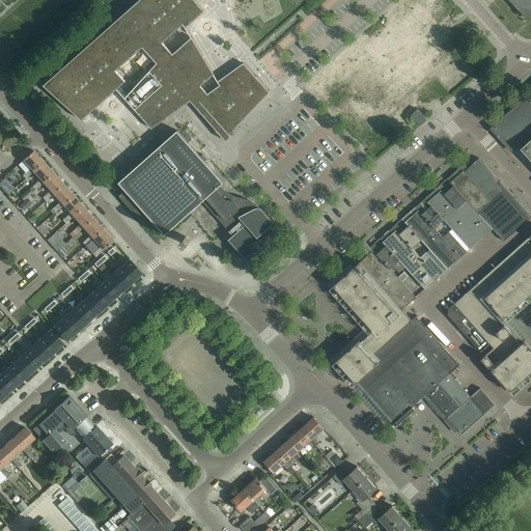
[(216,78),(192,37),(191,37),(172,54),(162,43),(184,24),(186,27),(204,11),(194,0),(139,0),(44,85),(82,120),(116,89),(119,91),(117,88),(126,81),(116,71),(142,47),(157,63),(126,98),(121,93),(121,94),(123,96),(151,129),(190,101),(226,141),(230,136),(229,135),(270,92),(244,63),(218,81),(217,82),(218,82),(220,85),(207,94),(200,86),(214,75),(215,78),(216,78)]
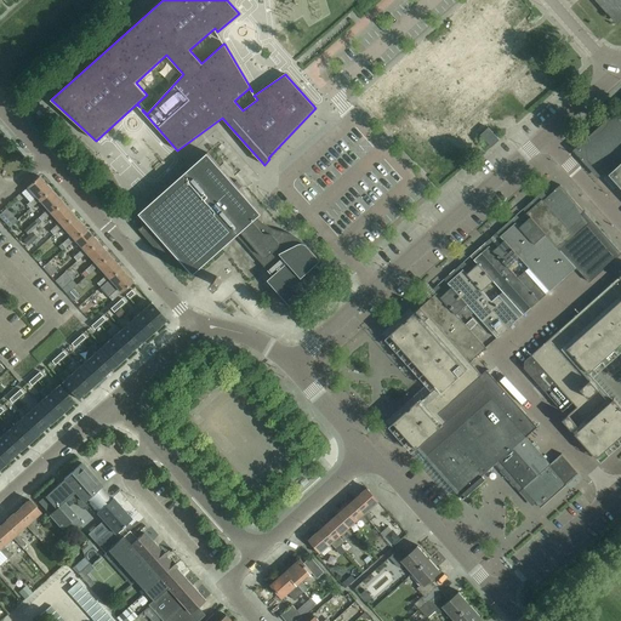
[(620,0),(594,0),(617,24),(620,20),(620,0)]
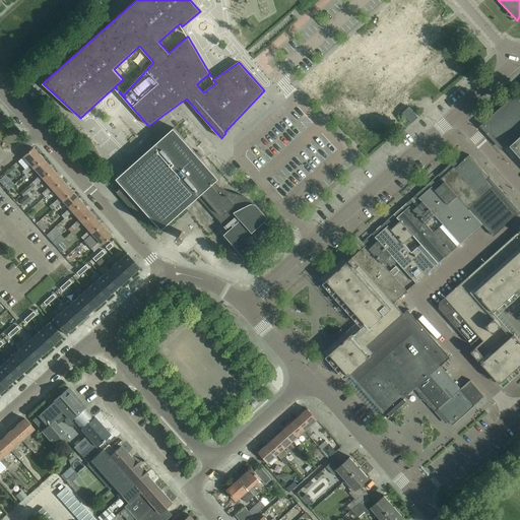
[(502,146),(519,129),(519,104),(514,98),(507,104),(508,105),(502,110),(500,111),(495,114),(493,116),(492,117),(490,119),(489,121),(489,123),(489,125),(488,125),(486,126),(486,127),(485,127),(485,128),(485,129),(486,129),(486,130),(488,131),(489,131),(490,131),(491,131),(492,134),(502,146)]
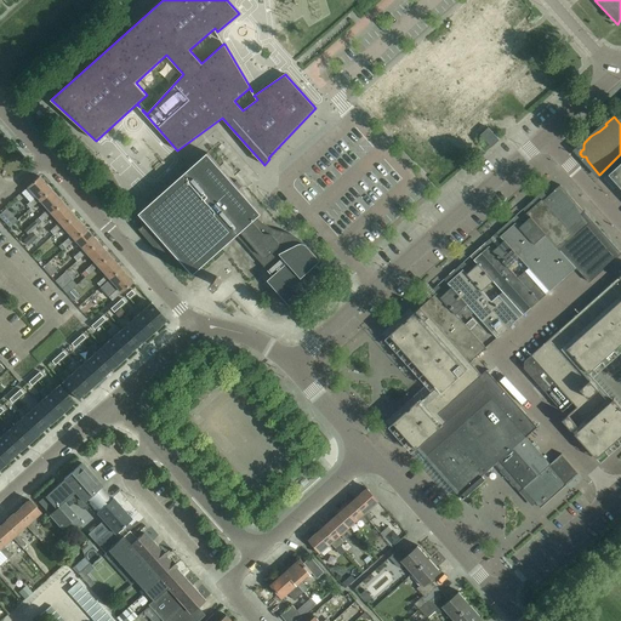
[(494,151),(502,146),(496,134),(488,138),(494,151)]
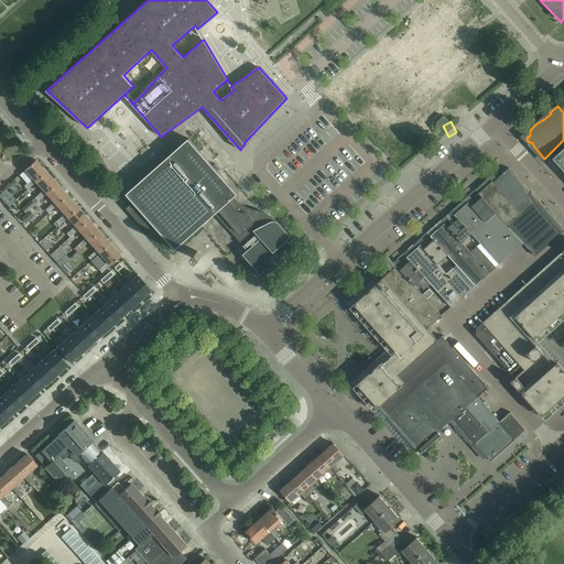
[(264,279),(296,251),(286,240),(291,237),(279,223),(278,221),(275,221),(274,221),(273,220),(271,221),(270,221),(259,227),(255,221),(258,212),(253,210),(251,209),(249,208),(247,207),(245,206),(242,205),(238,203),(237,201),(235,199),(234,197),(237,194),(188,138),(126,193),(137,206),(130,212),(154,239),(155,240),(156,241),(158,241),(159,241),(160,241),(162,241),(163,241),(164,241),(166,239),(174,249),(215,214),(248,250),(242,255),(264,279)]
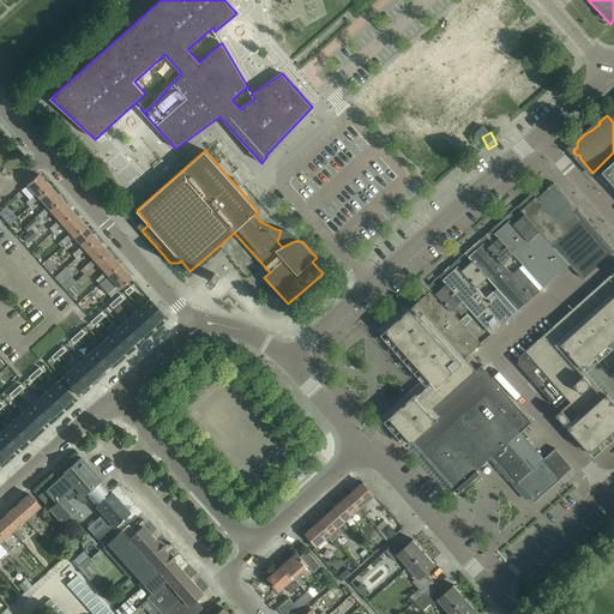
[(613,160),(602,172),(606,176),(608,174),(613,181),(613,160)]
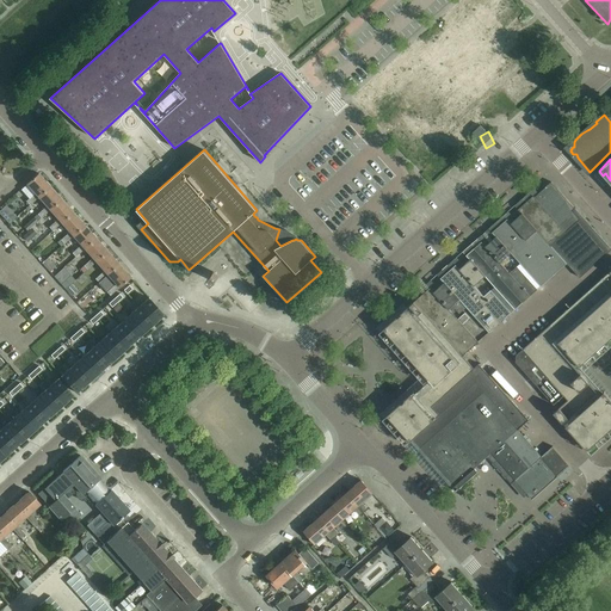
[(38,197),(49,186),(38,173),(26,184),(35,192),(25,201),(29,205),(38,197)]
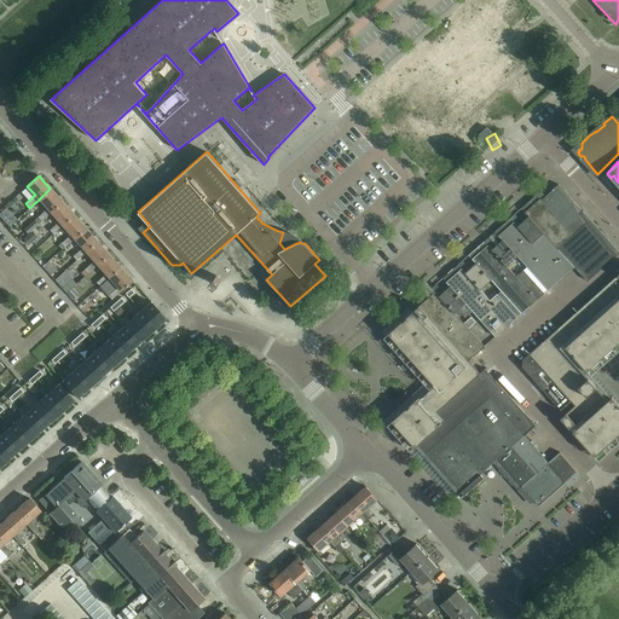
[(39,200),(47,208),(38,217),(41,221),(51,213),(62,202),(50,189),(39,200)]
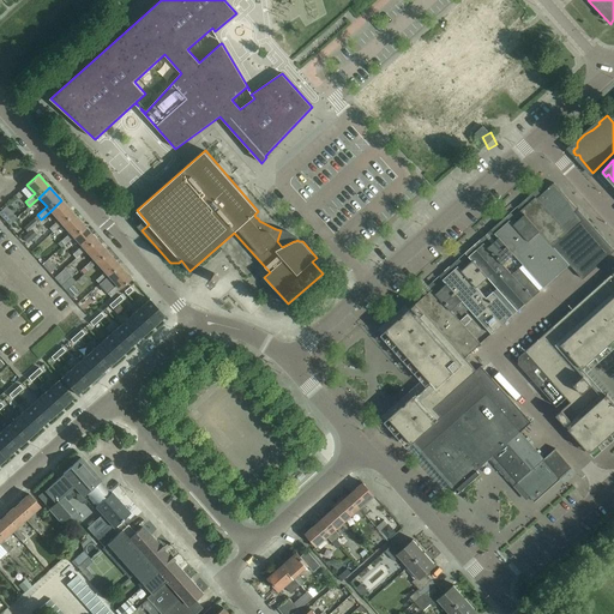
[(597,265),(613,251),(613,250),(578,209),(577,209),(564,194),(560,190),(547,188),(546,190),(537,198),(597,265)]
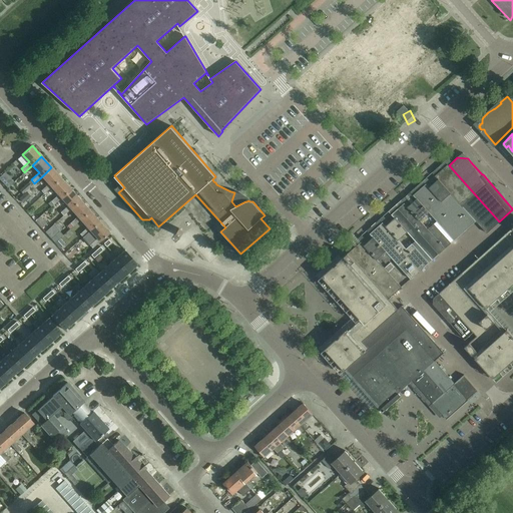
[(448,164),(435,175),(476,221),(487,233),(499,221),(449,165),(448,164)]
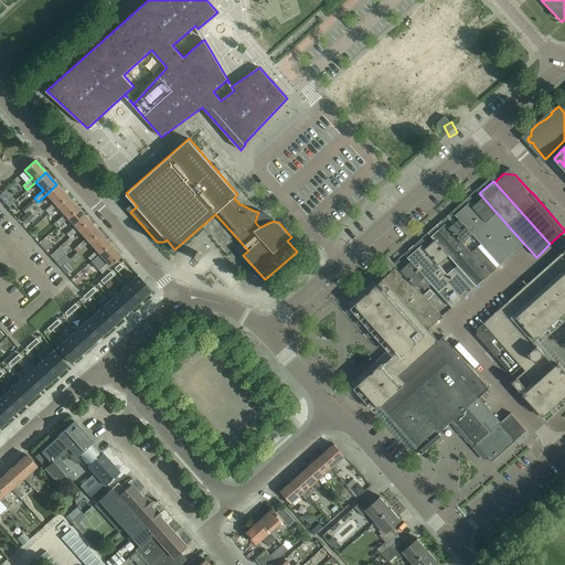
[(46,194),(54,202),(45,210),(49,213),(57,205),(56,205),(67,196),(56,184),(46,194)]
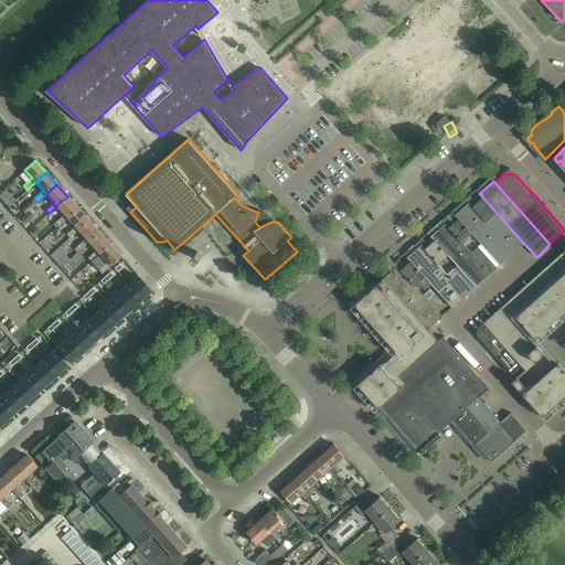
[(455,214),(459,219),(472,234),(500,265),(524,244),(479,193),(477,195),(481,199),(472,206),(469,202),(455,214)]
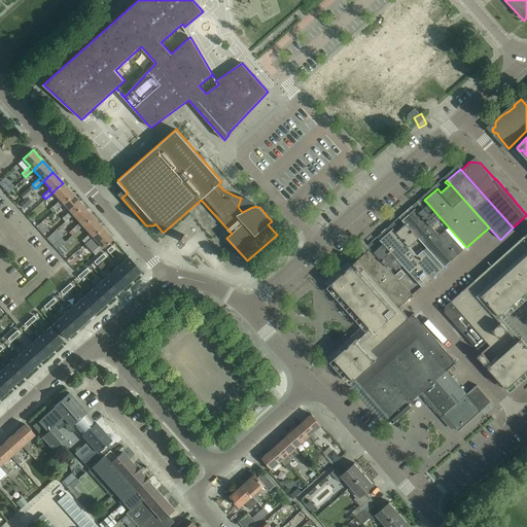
[(53,191),(54,191),(60,200),(51,207),(55,210),(63,203),(72,195),(63,183),(53,191)]
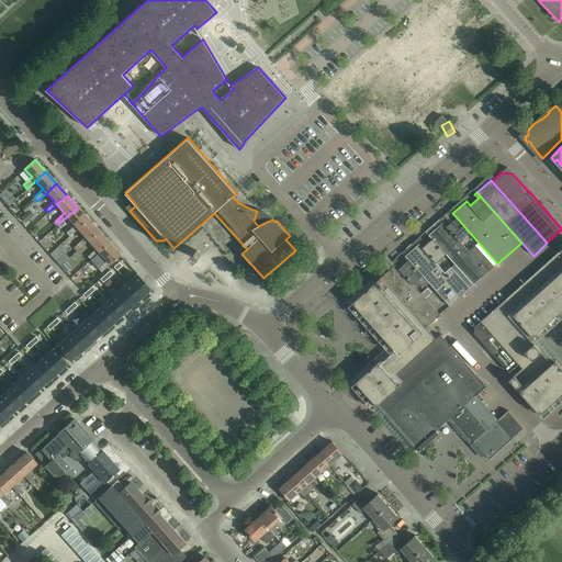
[(67,216),(75,225),(66,233),(69,236),(78,228),(88,220),(77,208),(67,216)]
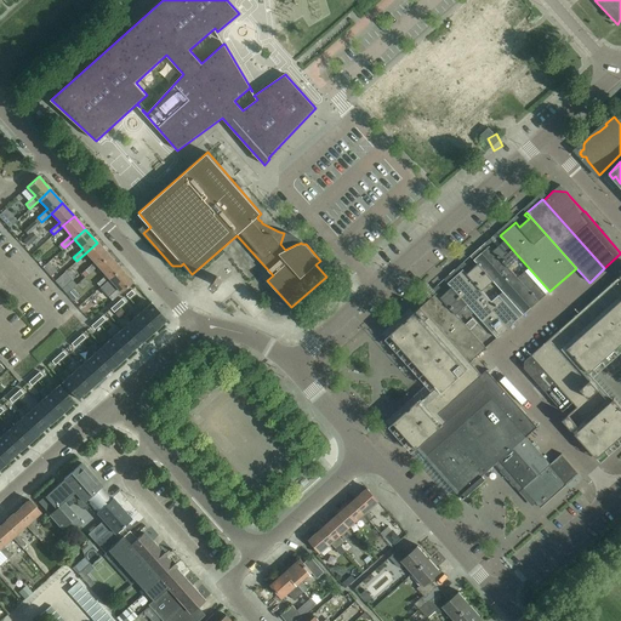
[(505,240),(493,250),(508,267),(519,257),(505,240)]
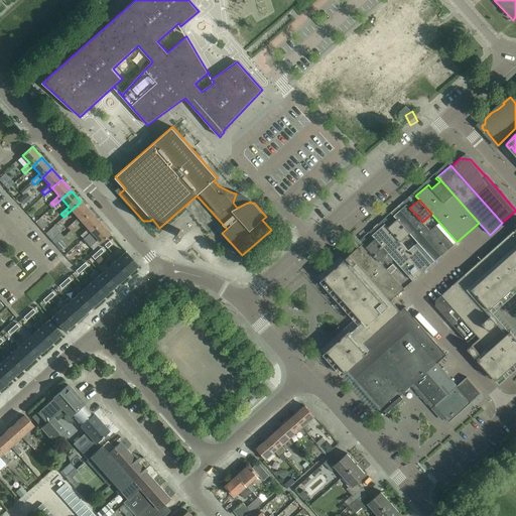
[(81,221),(91,213),(81,202),(72,210),(78,218),(71,225),(74,228),(81,221)]
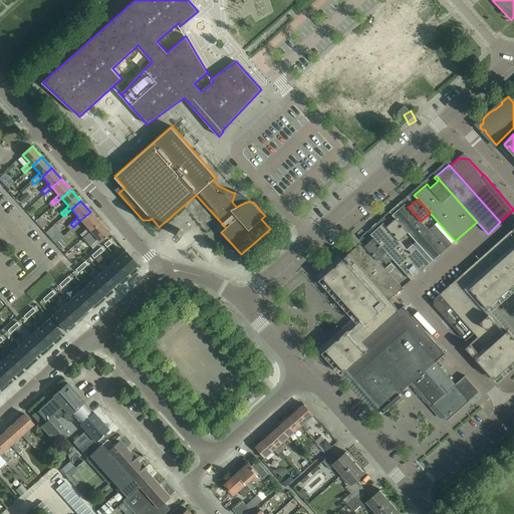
[(421,221),(408,207),(405,204),(399,209),(440,255),(452,244),(435,224),(429,230),(421,221)]
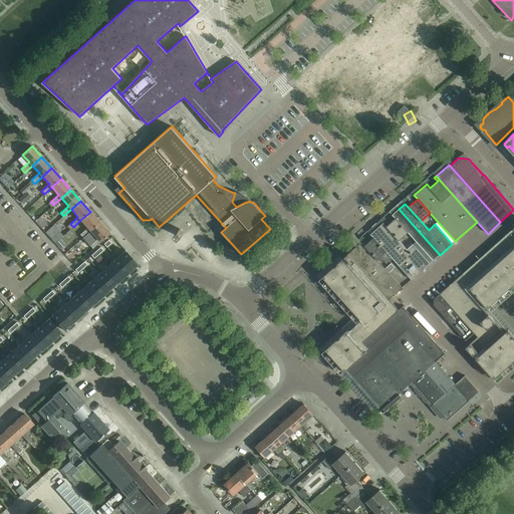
[(393,215),(409,232),(408,232),(433,260),(440,255),(399,209),(393,215)]
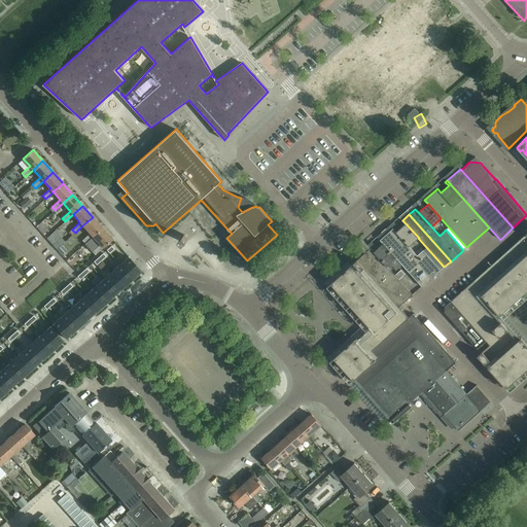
[(93,237),(102,227),(93,217),(82,225),(90,234),(81,241),(84,244),(93,237)]
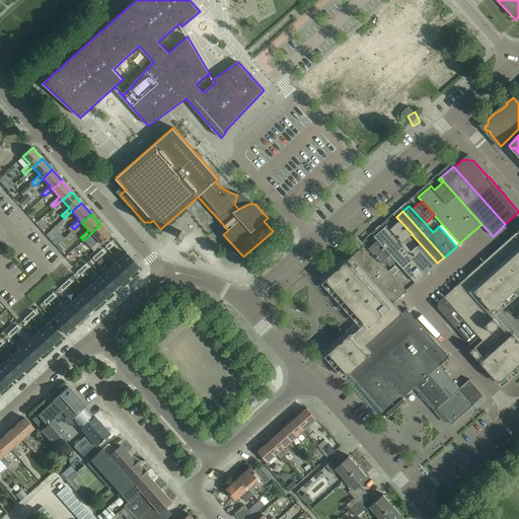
[(413,234),(396,217),(395,217),(399,221),(390,228),(387,225),(374,236),(377,240),(396,261),(416,283),(434,266),(417,246),(411,251),(402,242),(412,234),(413,234)]
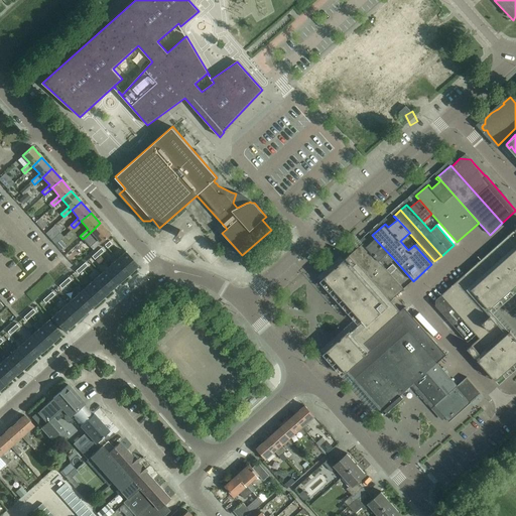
[(91,232),(98,239),(90,246),(93,250),(110,234),(100,223),(91,232)]
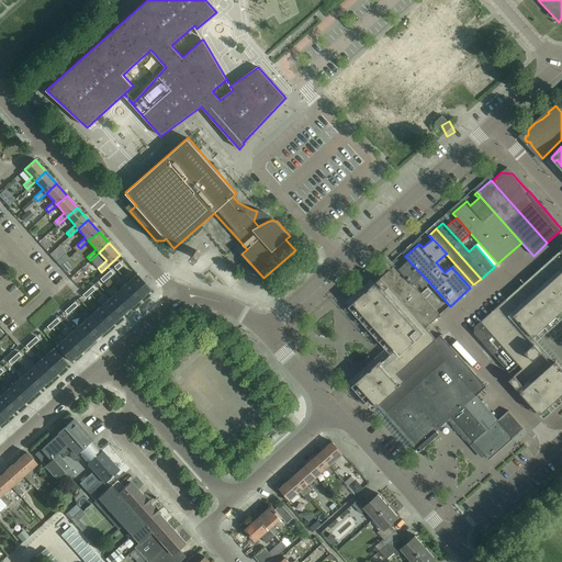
[(509,380),(540,414),(561,394),(561,367),(555,360),(554,361),(532,337),(561,310),(561,248),(474,326),(474,333),(509,372),(518,364),(521,368),(509,380)]
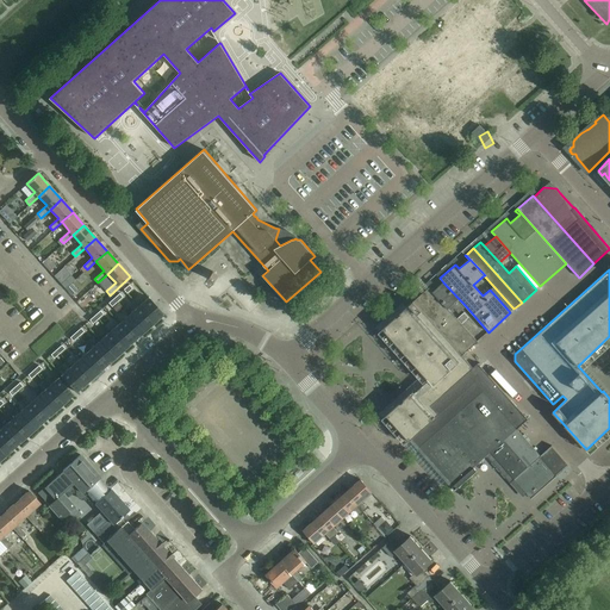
[(212,282),(218,278),(213,272),(207,277),(212,282)]
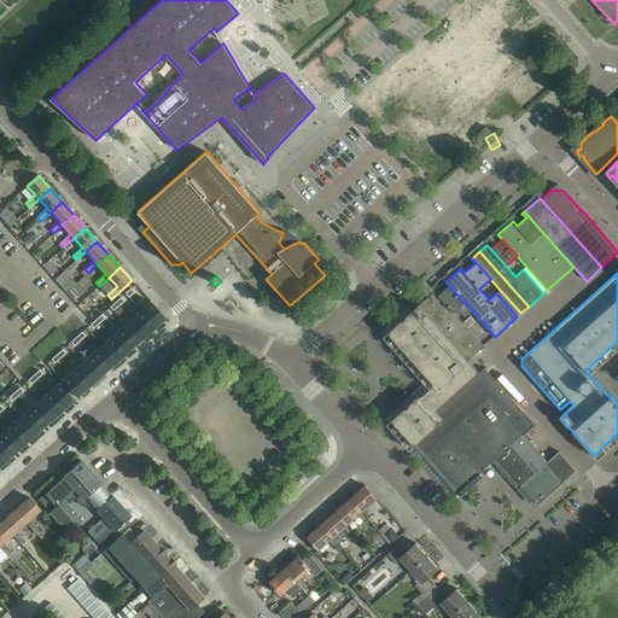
[(472,310),(449,286),(438,296),(456,316),(460,313),(465,318),(472,310)]
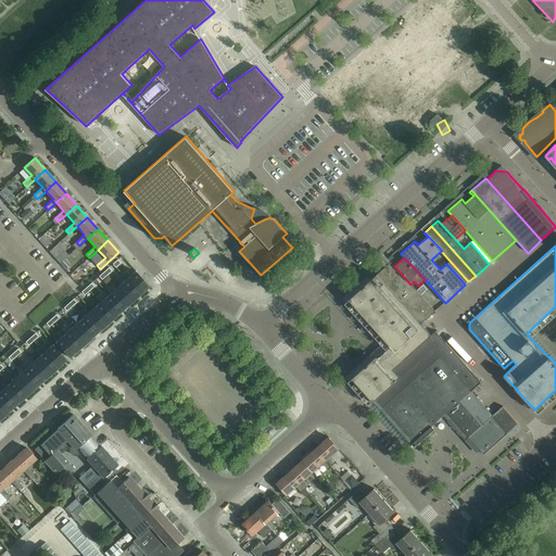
[(391,262),(377,274),(394,293),(421,324),(436,312),(420,295),(427,289),(424,285),(416,290),(411,285),(394,266),(391,262)]
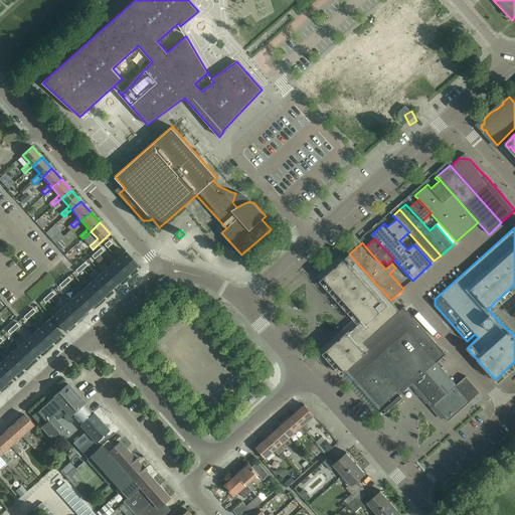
[(130,273),(138,266),(125,250),(117,259),(130,273)]
